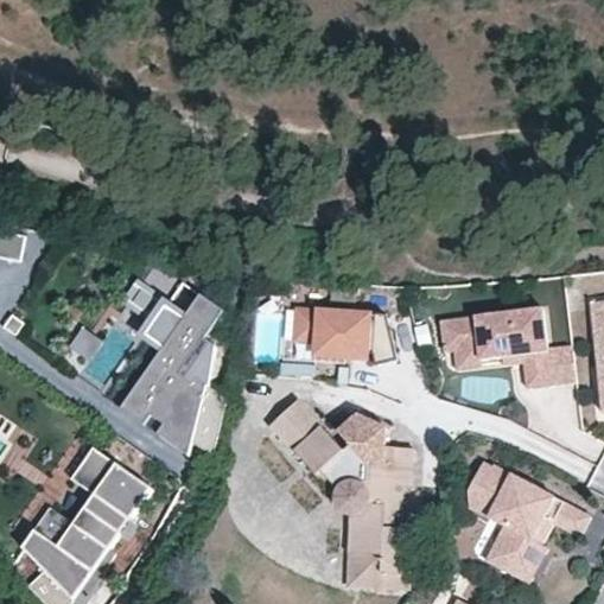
[(21,235),(0,230),(0,254),(18,258),(21,235)]
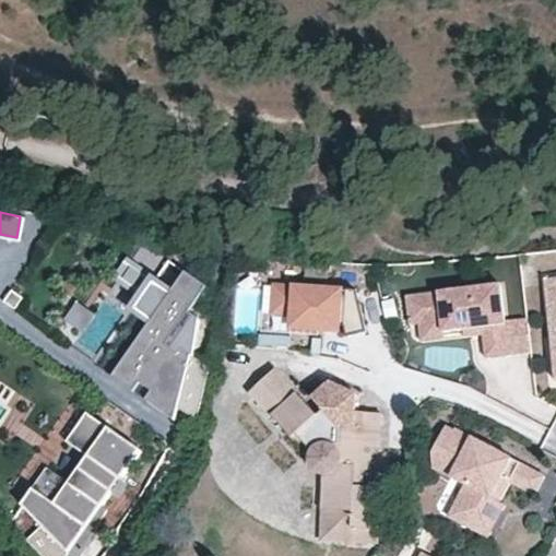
[(123,269),(145,283),(164,255),(142,240),(123,269)]
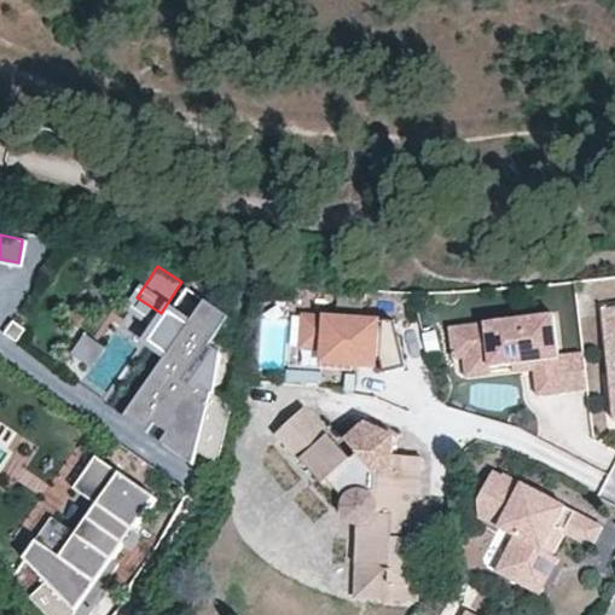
[(201,379),(192,392),(179,383),(228,313),(204,296),(157,364),(122,413),(146,429),(154,419),(167,429),(160,439),(191,462),(195,448),(215,463),(231,401),(201,379)]
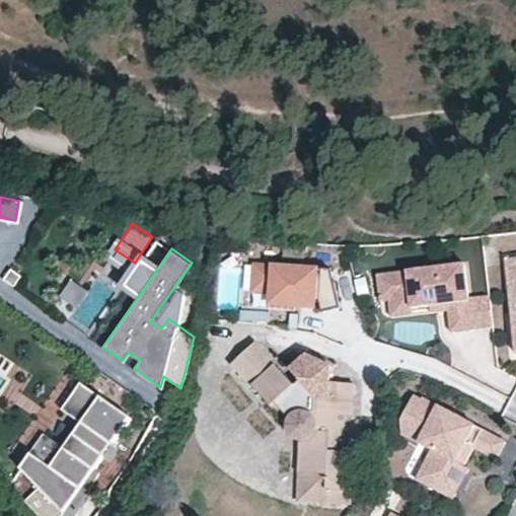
[(515,312),(510,313),(514,348),(515,348),(515,249),(503,251),(509,307),(515,305),(515,312)]
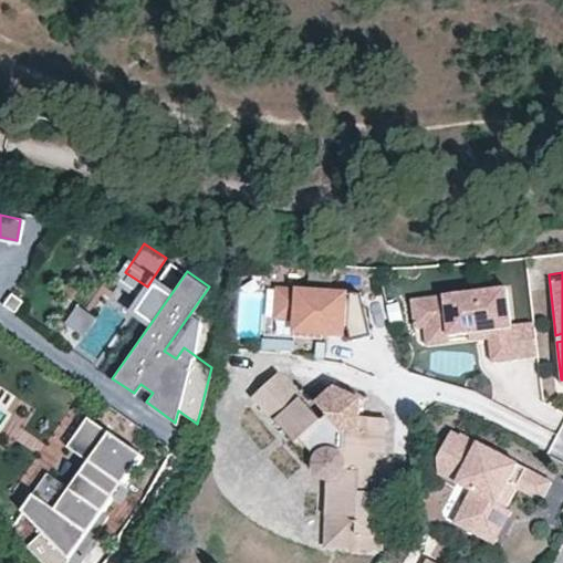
[(489,353),(511,351),(511,350),(508,316),(502,278),(407,290),(410,312),(423,311),(424,313),(446,311),(447,325),(466,323),(485,321),(486,329),(489,353)]
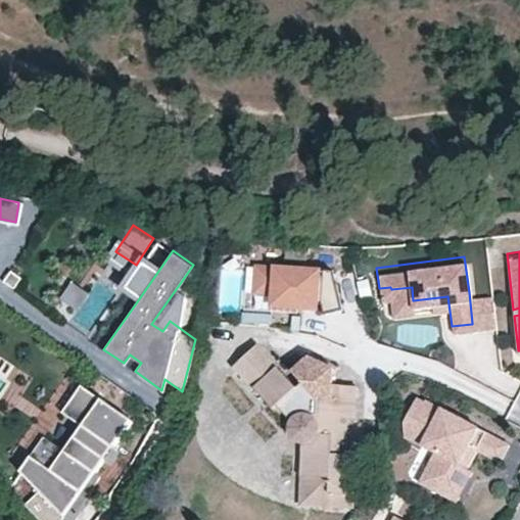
[(340,305),(331,268),(255,264),(253,289),(270,290),(272,292),(271,302),(306,304),(306,300),(316,300),(321,301),(323,310),(340,305)]
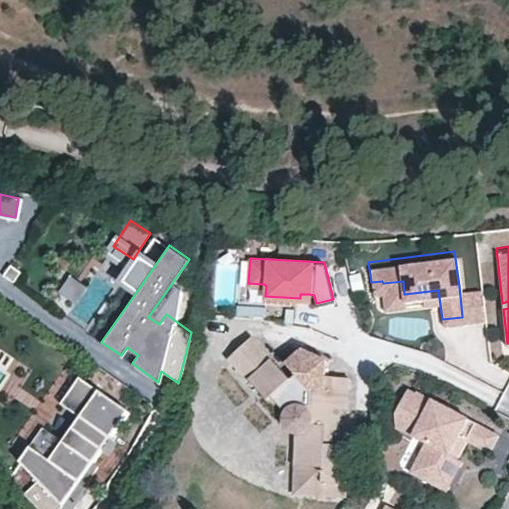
[(347,272),(351,288),(363,286),(359,269),(347,272)]
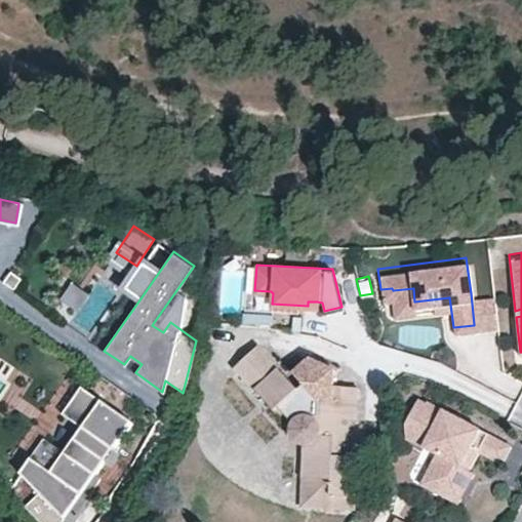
[(395,312),(415,309),(414,302),(413,288),(393,290),(392,288),(380,289),(380,295),(393,293),(395,312)]
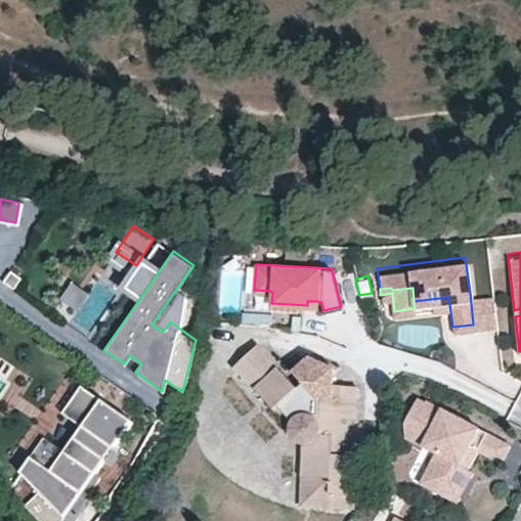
[(470,293),(473,323),(493,320),(489,290),(470,293)]
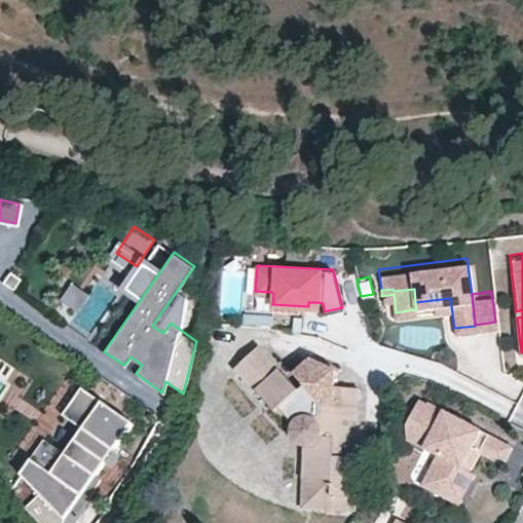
[(433,300),(434,307),(451,305),(450,298),(433,300)]
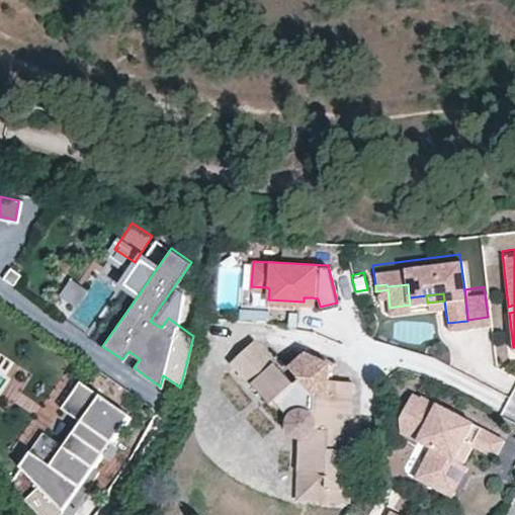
[(90,337),(102,346),(132,305),(119,295),(90,337)]
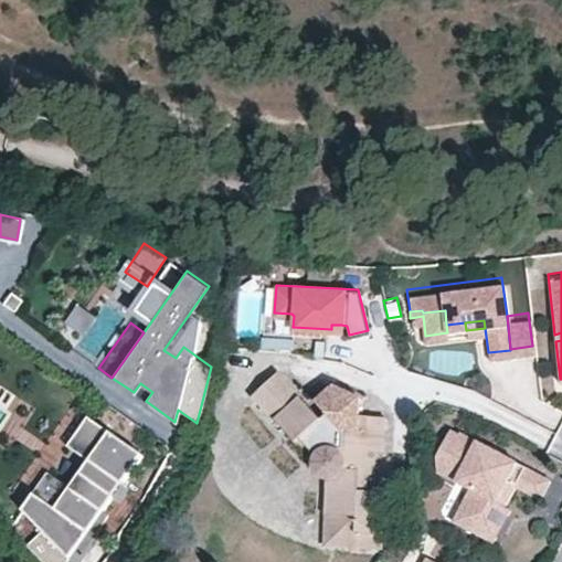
[(313,470),(318,477),(325,479),(324,512),(353,513),(353,529),(381,529),(382,489),(364,488),(364,473),(370,472),(371,449),(362,449),(361,428),(362,413),(357,413),(357,395),(330,382),(313,399),(325,411),(318,416),(273,370),(248,394),(295,443),(299,439),(311,452),(310,457),(310,464),(313,470)]
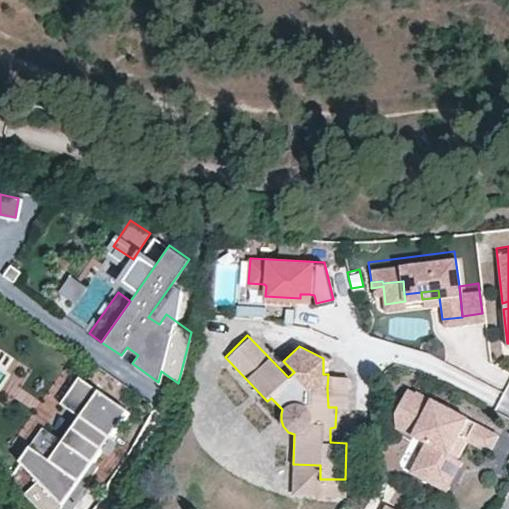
[(336,407),(347,407),(348,374),(328,374),(327,388),(328,407),(336,407)]
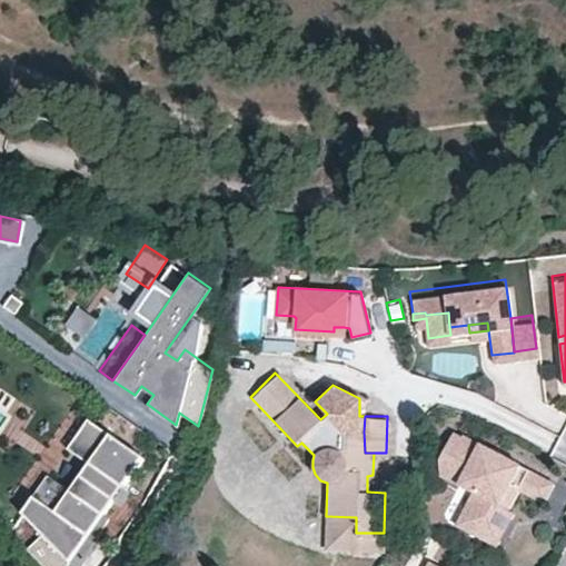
[(85,463),(90,467),(72,494),(67,490),(45,475),(17,515),(41,530),(28,550),(42,565),(63,565),(68,560),(86,534),(91,537),(106,515),(100,512),(110,498),(119,485),(139,455),(83,417),(62,447),(85,463)]
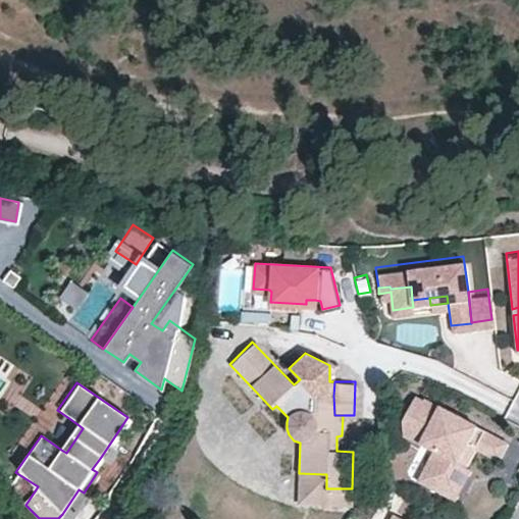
[(450,411),(423,397),(422,399),(414,395),(401,419),(402,433),(432,450),(416,479),(439,491),(455,462),(464,466),(473,448),(497,460),(507,440),(458,415),(455,419),(448,415),(450,411)]
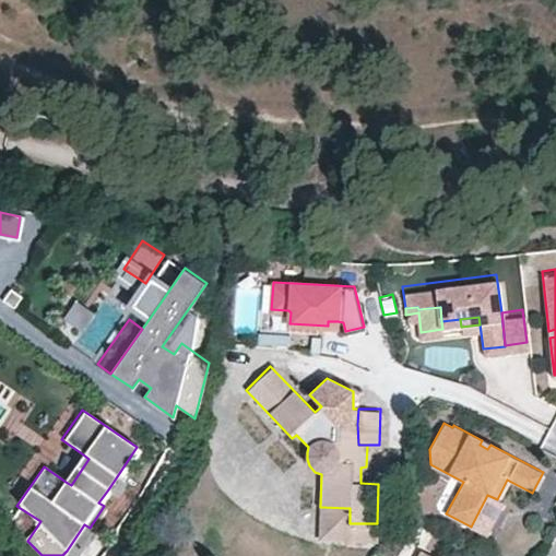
[(71,485),(89,459),(83,454),(66,482),(71,485)]
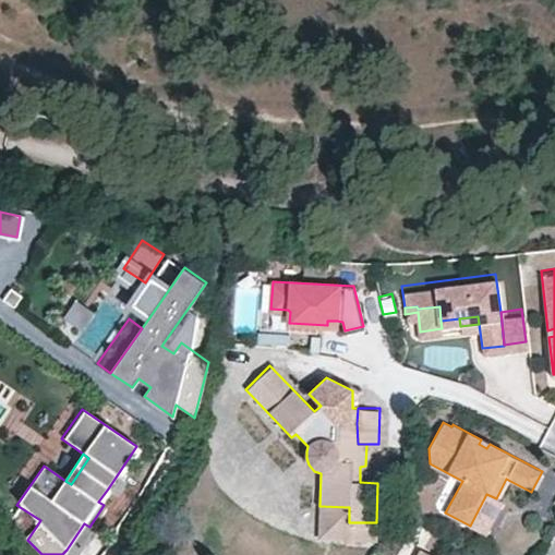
[(116,494),(124,481),(117,475),(108,489),(116,494)]
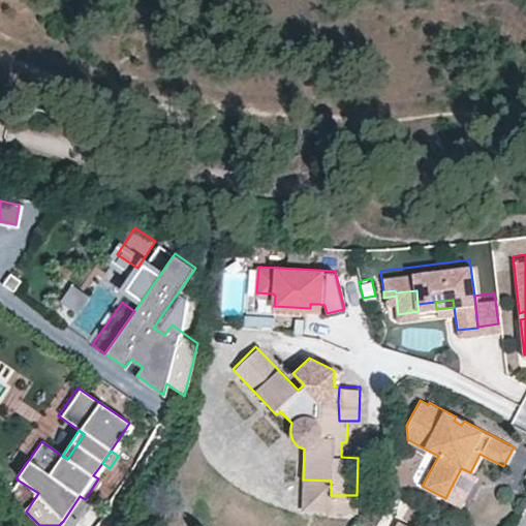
[(461,468),(445,498),(460,505),(475,475),(470,472),(461,468)]
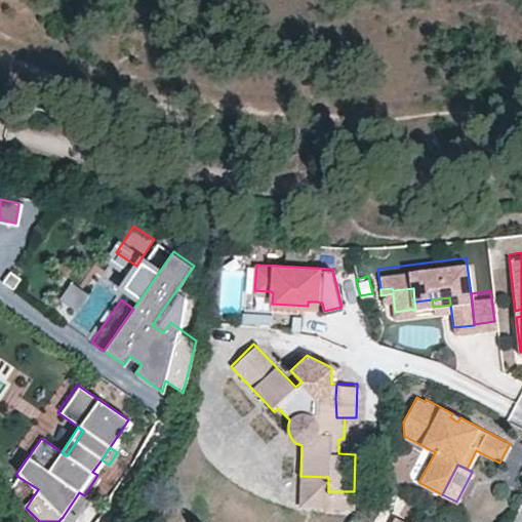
[(70,521),(72,521),(97,475),(84,495),(79,492),(63,517),(70,521)]
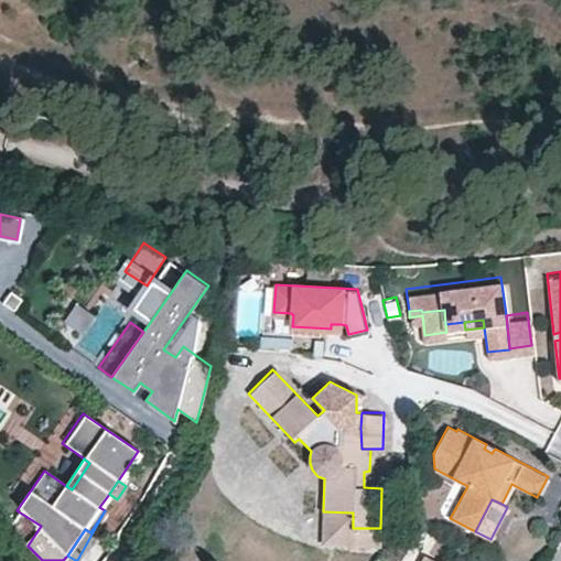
[(380,528),(353,528),(353,513),(323,511),(322,542),(380,545),(380,528)]
